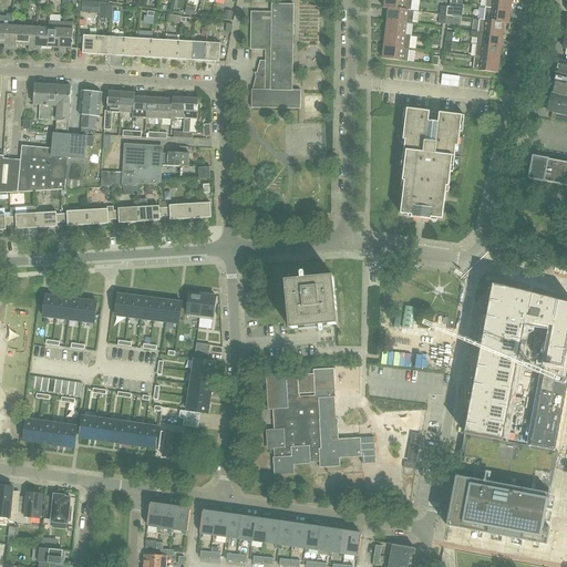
[(99,12),(100,4),(100,1),(82,0),(81,12),(99,12)]
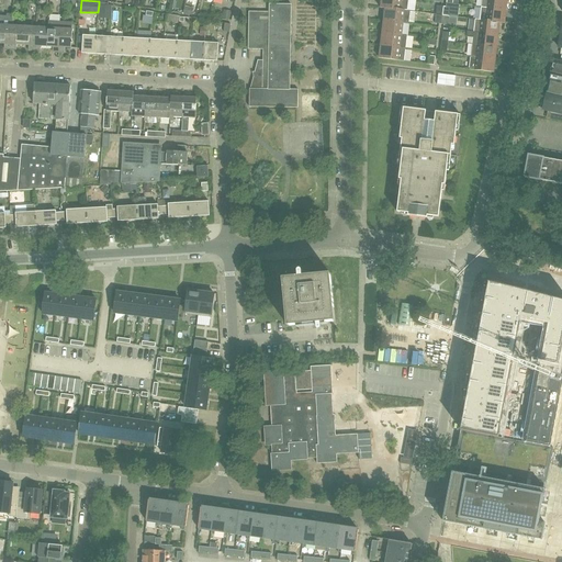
[(407,0),(381,0),(381,8),(385,8),(407,11),(407,0)]
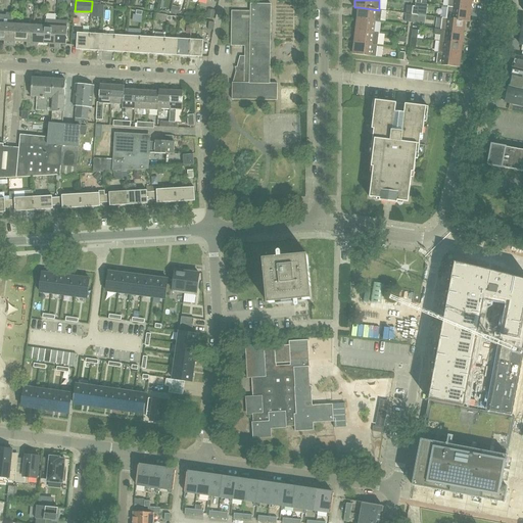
[(472,0),(448,0),(449,0),(448,8),(453,8),(471,10),(472,0)]
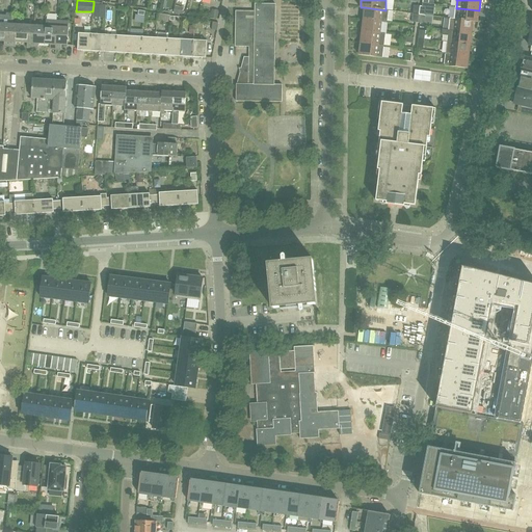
[(102,4),(94,4),(92,11),(92,18),(105,18),(105,6),(105,4),(102,4)]
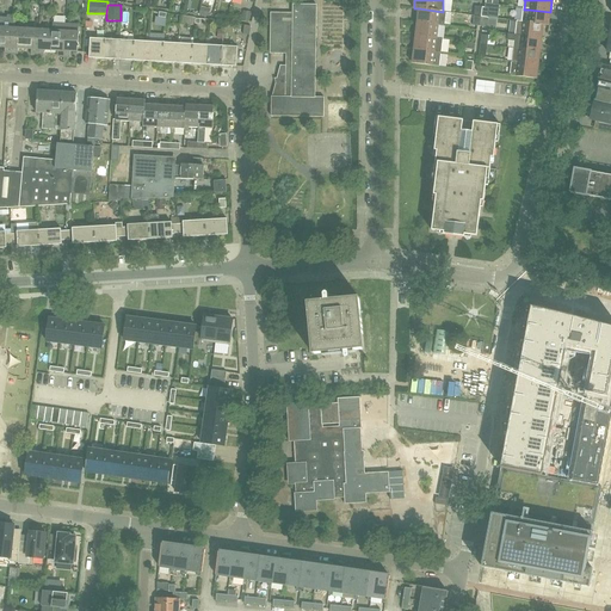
[(211,7),(201,5),(199,14),(209,16),(211,7)]
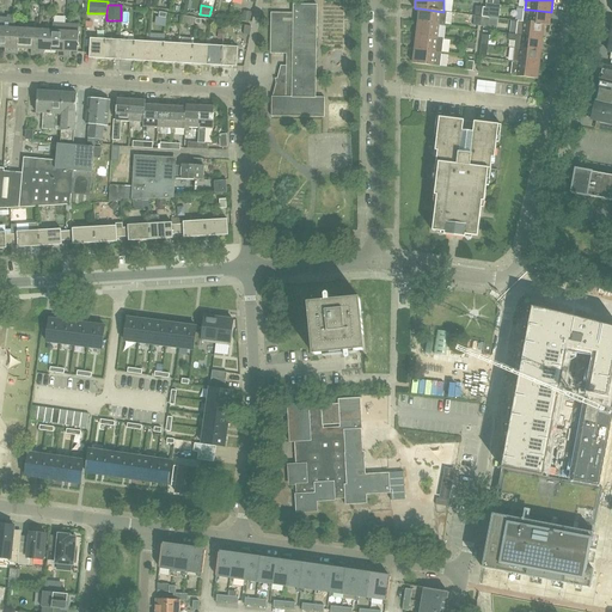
[(325,97),(316,97),(317,5),(299,5),(293,5),(293,13),(293,23),(283,23),(283,13),(275,13),(271,13),(270,54),(287,54),(286,66),(281,66),(277,79),(275,79),(276,84),(273,97),(271,97),(271,108),(271,116),(324,117),(325,97)]
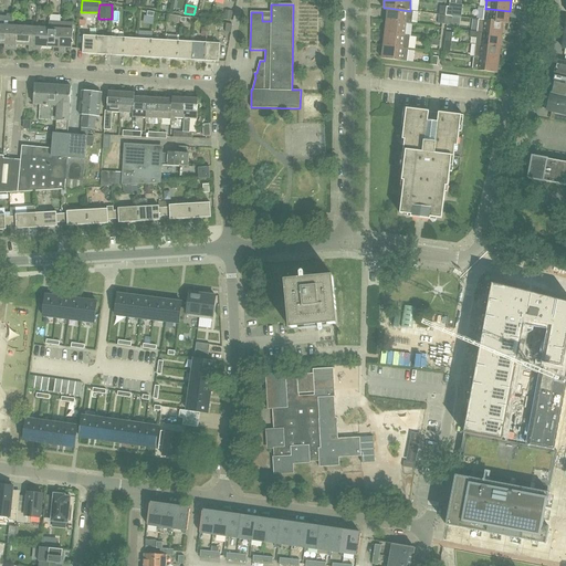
[(388,8),(387,21),(406,23),(411,24),(411,23),(411,22),(412,11),(410,11),(388,8)]
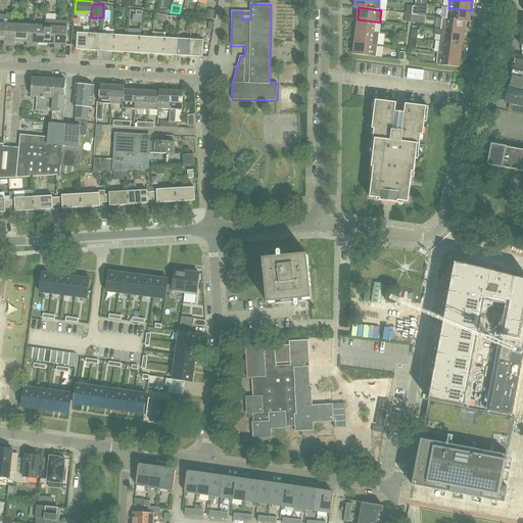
[(448,8),(447,19),(466,21),(466,22),(470,22),(471,10),(453,8),(448,8)]
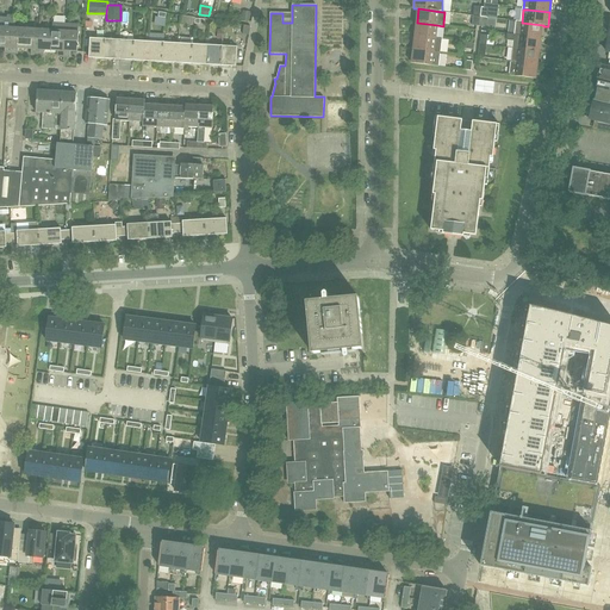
[(241,20),(251,23),(253,14),(253,12),(242,11),(241,20)]
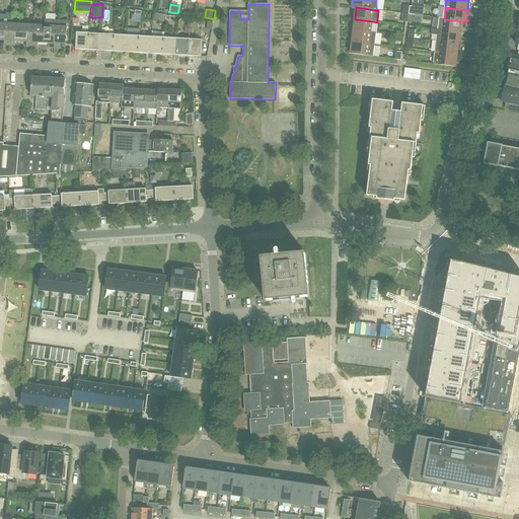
[(0,41),(5,42),(4,46),(10,46),(11,24),(11,17),(11,13),(6,13),(6,14),(0,14),(0,20),(0,41)]
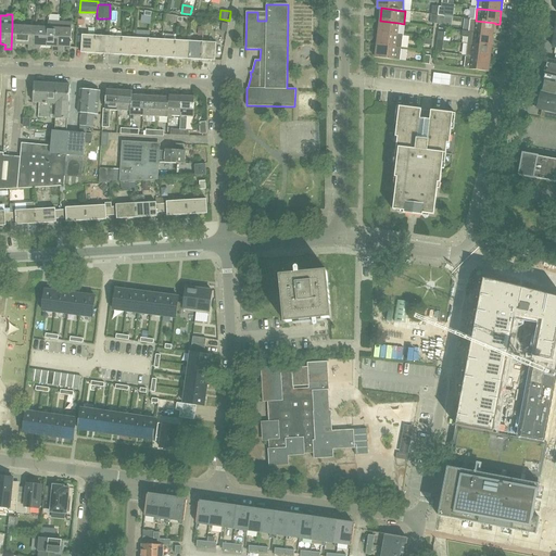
[(468,33),(469,33),(474,33),(493,35),(495,24),(495,23),(476,21),(469,20),(468,33)]
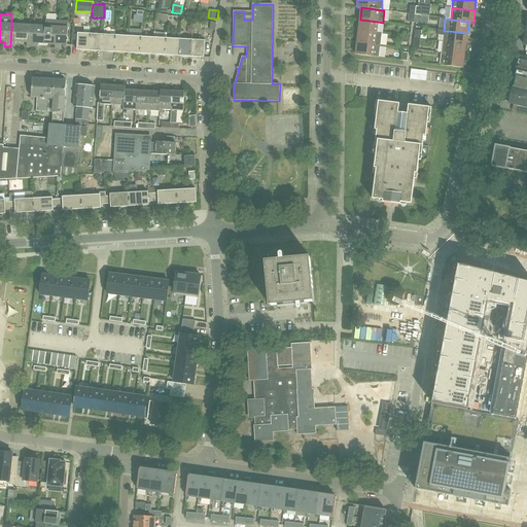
[(378,22),(359,20),(358,31),(377,33),(378,22)]
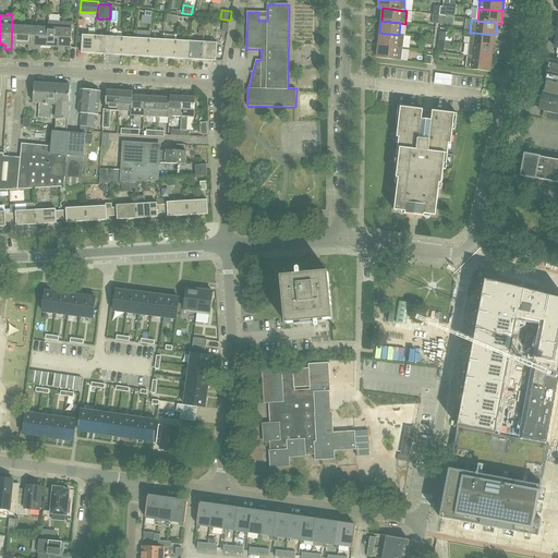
[(49,22),(48,28),(47,47),(52,47),(52,51),(59,52),(60,23),(49,22)]
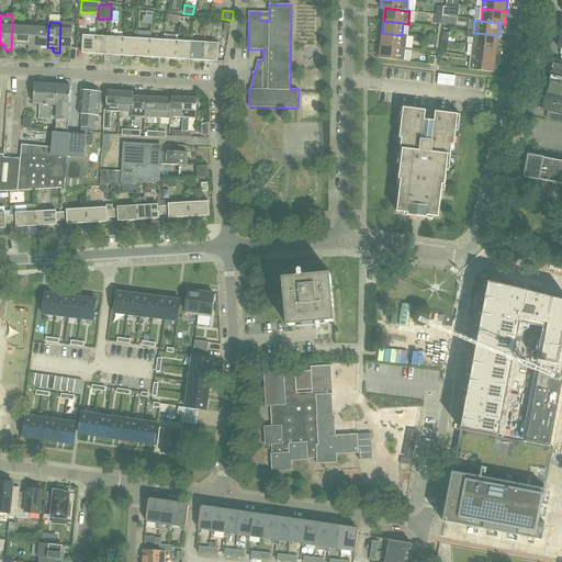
[(72,23),(60,23),(59,53),(66,53),(66,48),(71,48),(72,30),(72,23)]
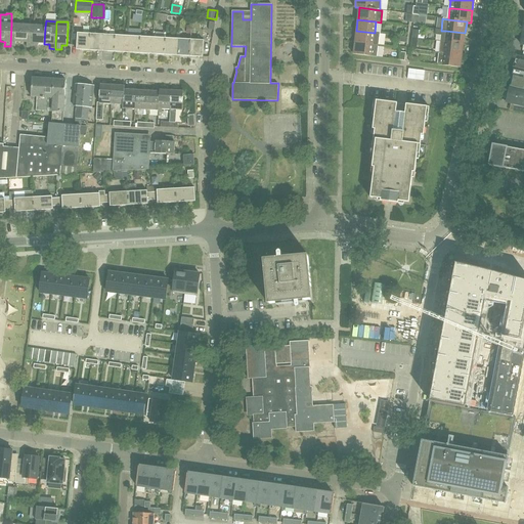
[(23,26),(11,25),(10,46),(15,47),(16,42),(22,43),(23,26)]
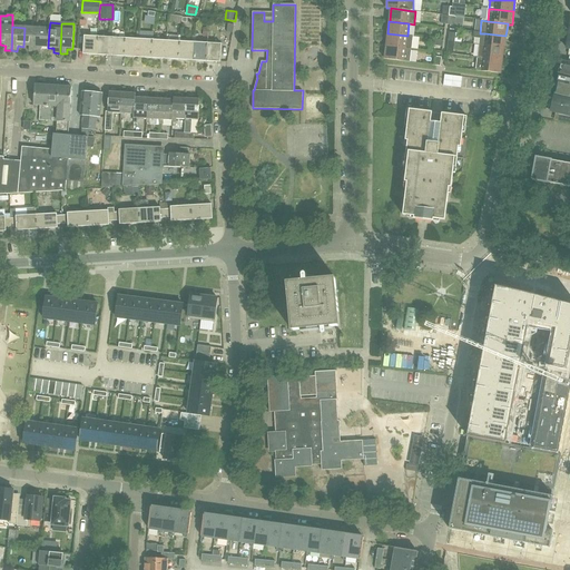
[(37,28),(25,28),(23,47),(30,47),(29,51),(36,51),(37,28)]
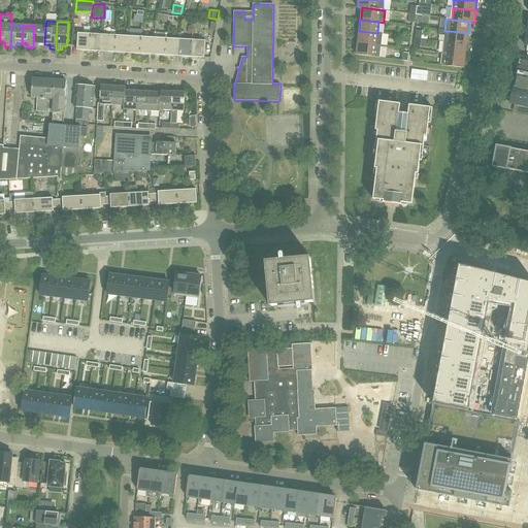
[(44,44),(45,27),(34,26),(33,47),(38,48),(39,44),(44,44)]
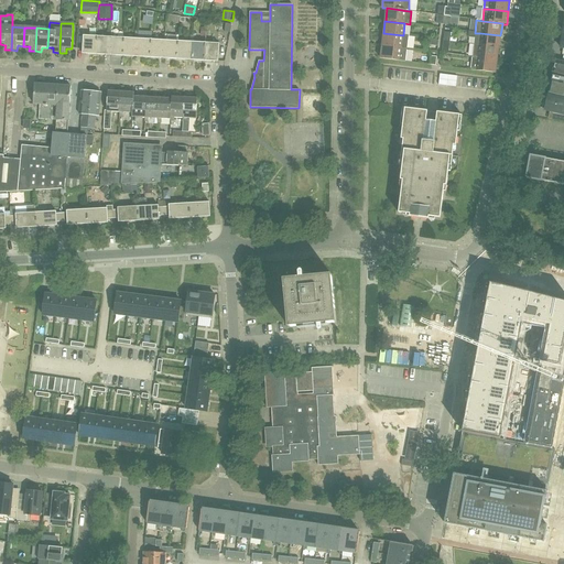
[(474,45),(476,45),(499,47),(500,35),(480,33),(476,33),(475,33),(469,32),(468,38),(475,39),(474,45)]
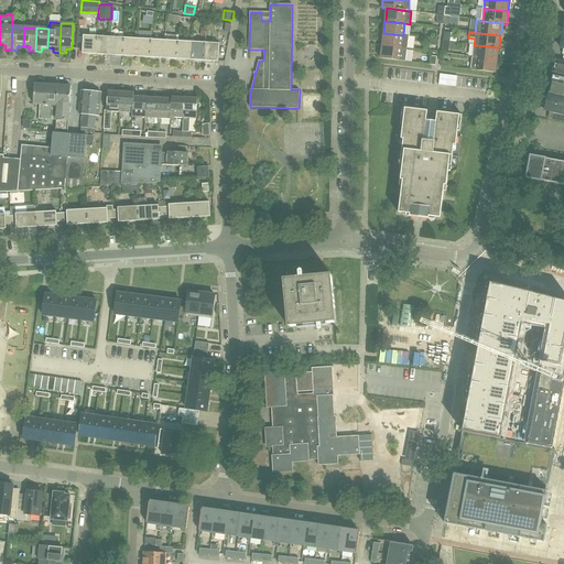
[(405,45),(407,44),(408,36),(403,35),(383,33),(382,45),(402,47),(404,49),(405,45)]
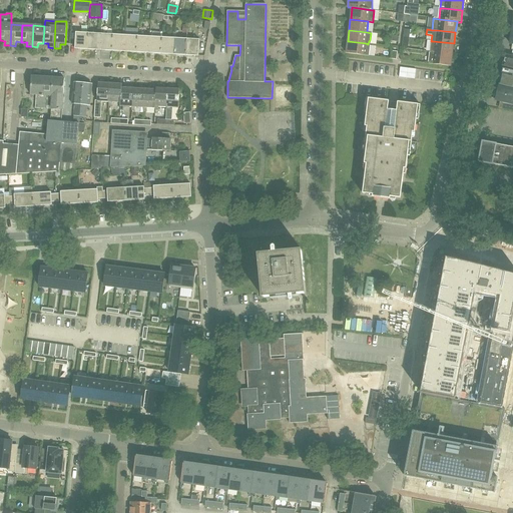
[(87,49),(88,33),(76,32),(75,49),(87,49)]
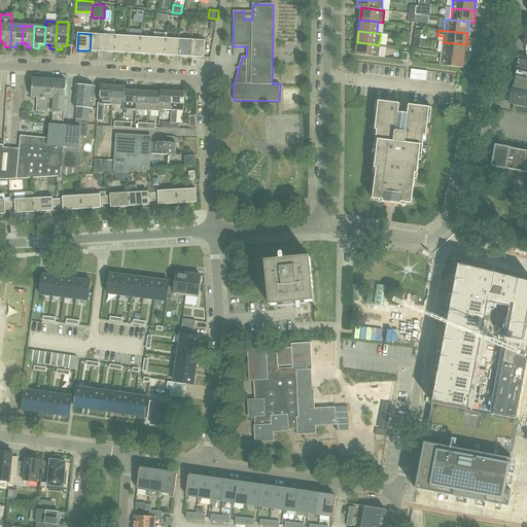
[(91,34),(90,50),(103,51),(104,35),(100,34),(91,34)]
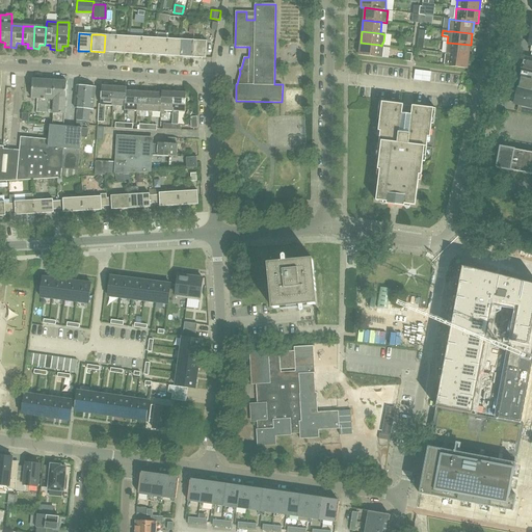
[(105,35),(104,52),(116,53),(117,35),(107,35),(105,35)]
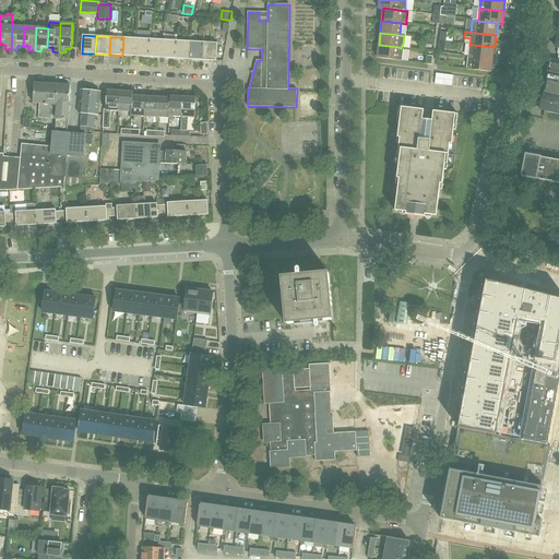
[(123,37),(122,56),(135,57),(137,38),(134,38),(123,37)]
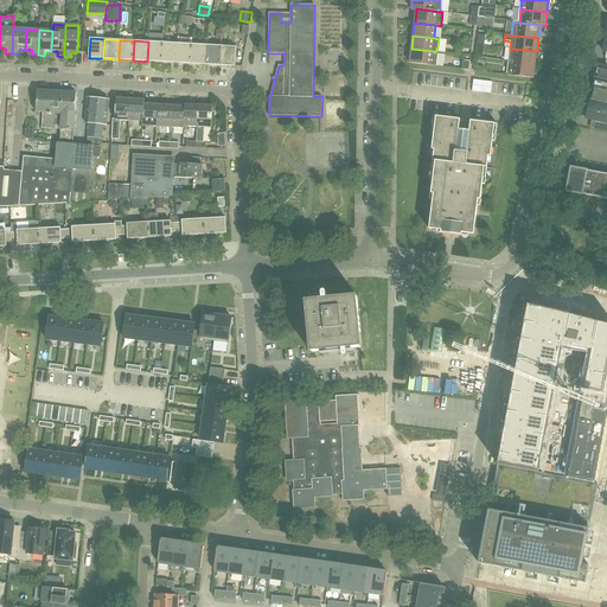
[(148,42),(147,62),(161,62),(163,43),(151,42),(148,42)]
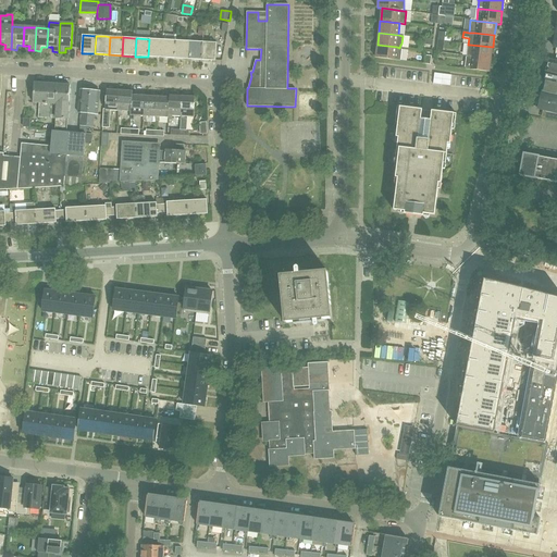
[(149,39),(148,57),(162,58),(163,39),(161,39),(149,39)]
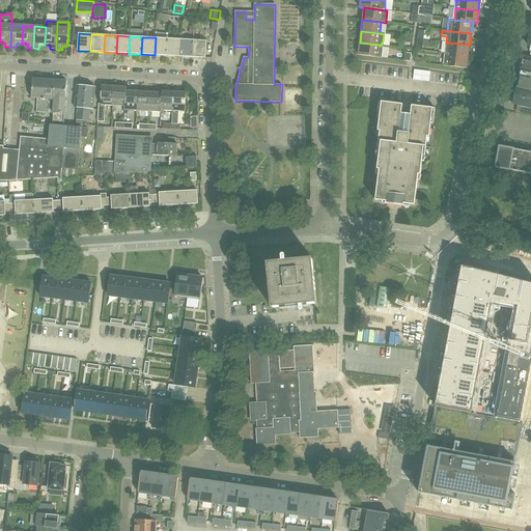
[(156,37),(155,55),(167,56),(168,38),(158,38),(156,37)]
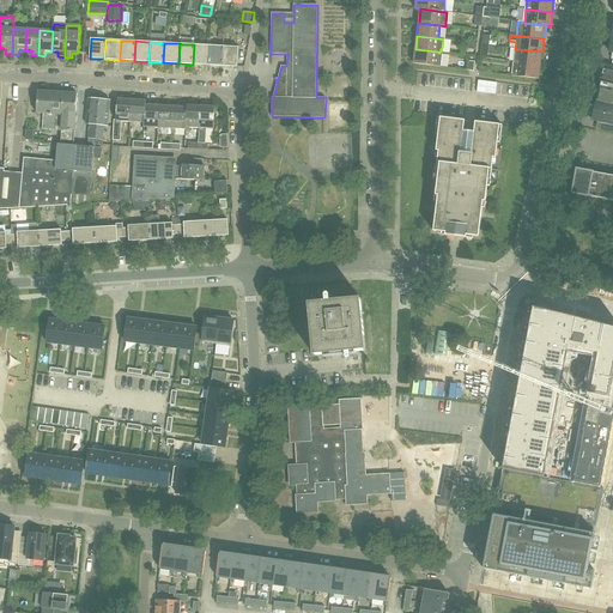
[(194,44),(193,65),(207,66),(208,46),(206,46),(194,44)]
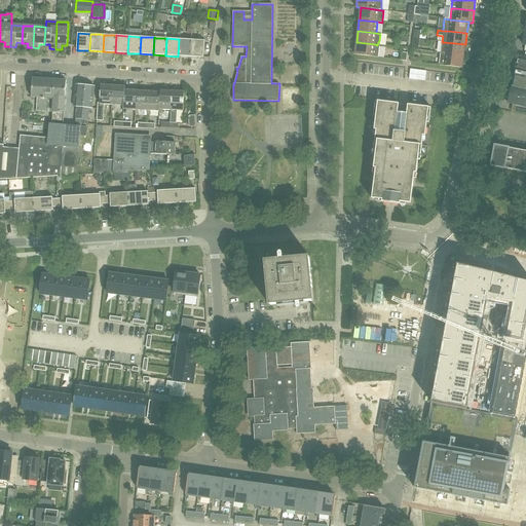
[(179,39),(178,57),(191,57),(192,40),(181,39),(179,39)]
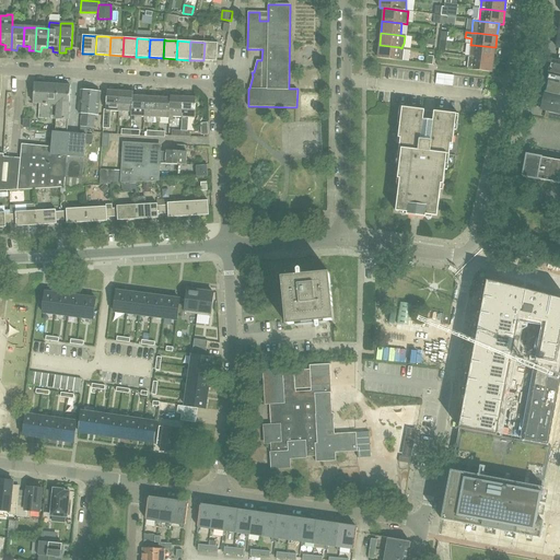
[(205,43),(203,60),(217,61),(218,43),(205,43)]
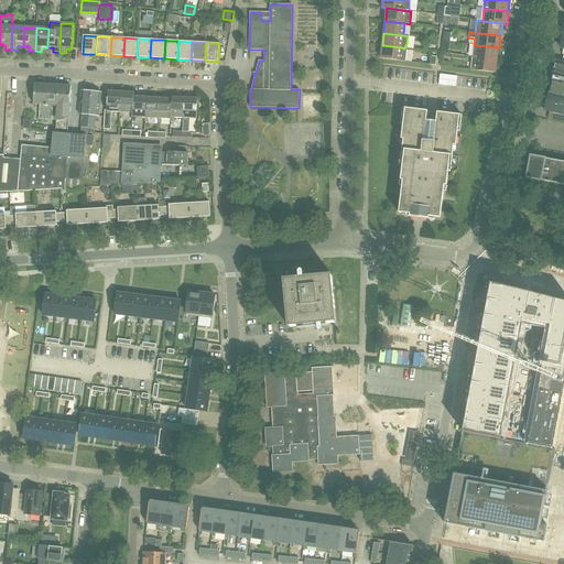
[(380,58),(400,61),(403,62),(403,57),(405,57),(407,49),(404,49),(402,47),(382,45),(380,58)]
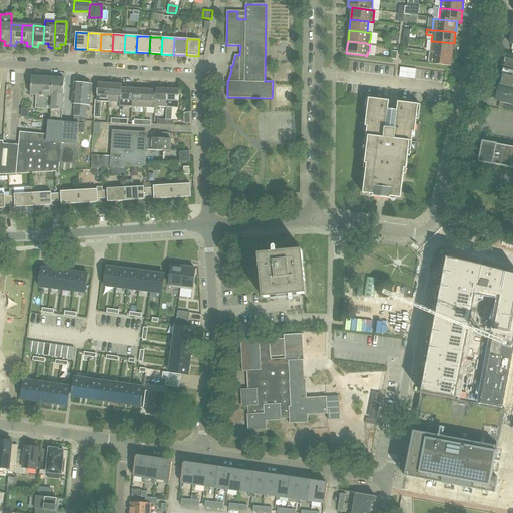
[(435,52),(452,55),(454,43),(433,41),(433,44),(431,45),(430,52),(434,53),(435,52)]
